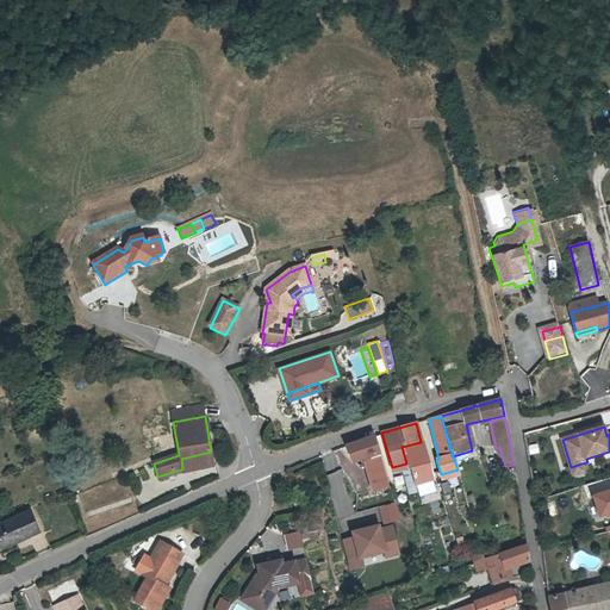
[(363,460),(373,490),(391,484),(375,436),(358,442),(363,460)]
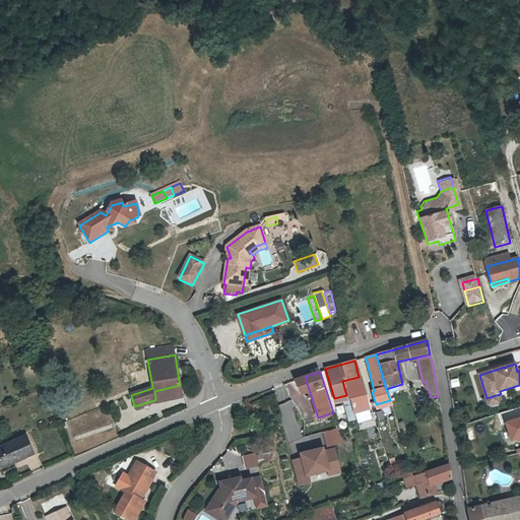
[(305,377),(295,381),(301,394),(310,392),(305,377)]
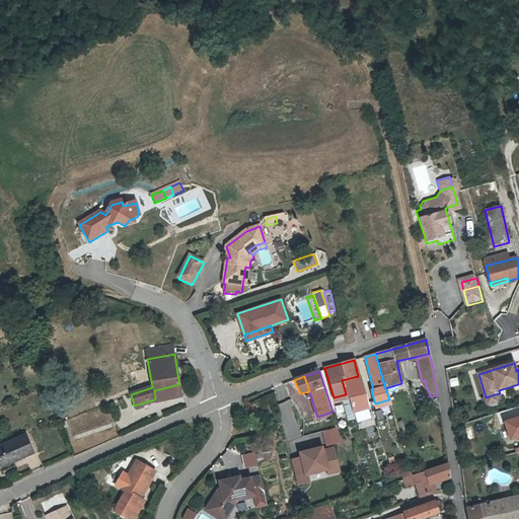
[(370,406),(358,376),(342,380),(346,394),(347,397),(348,398),(351,398),(351,399),(355,412),(370,406)]
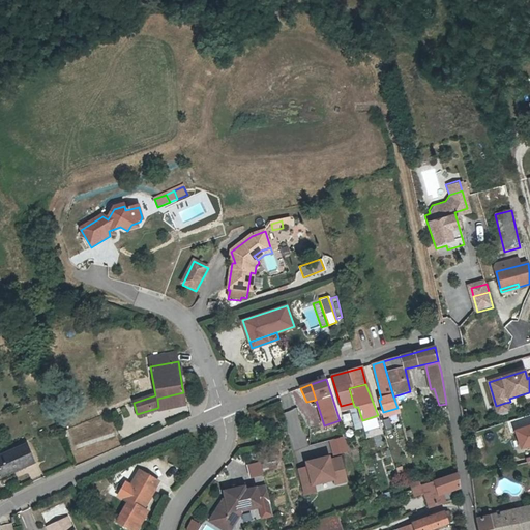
[(183,396),(183,392),(157,399),(158,407),(157,408),(158,411),(185,405),(183,396)]
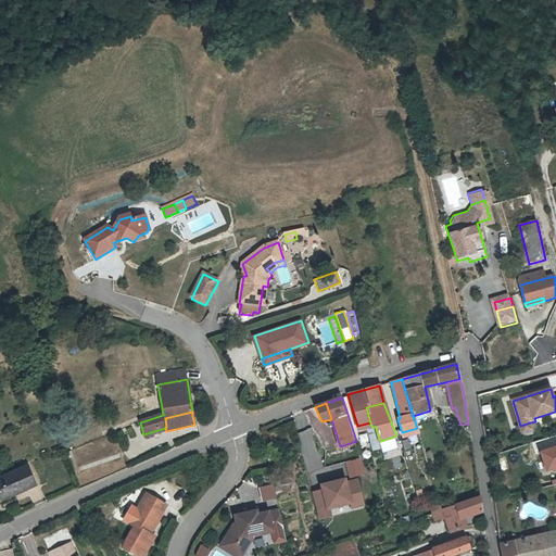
[(533,430),(530,422),(520,426),(522,433),(533,430)]
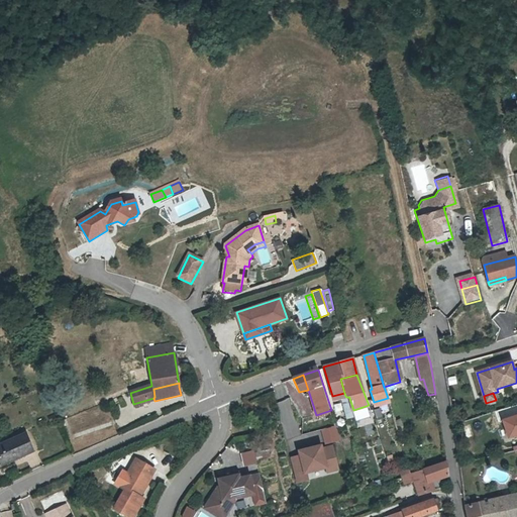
[(346,412),(353,410),(349,398),(343,400),(346,412)]
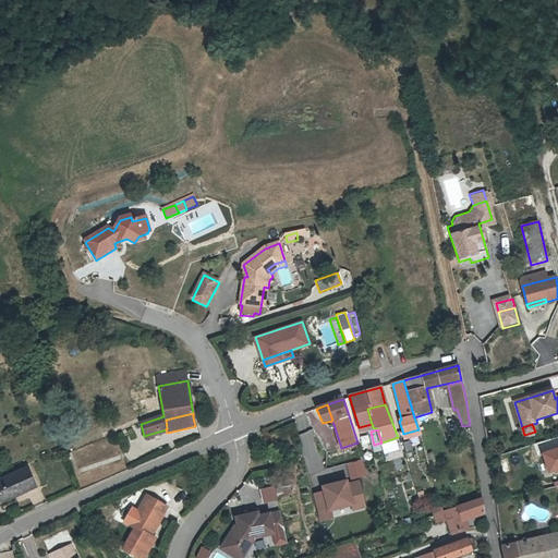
[(421,436),(419,429),(403,434),(405,440),(421,436)]
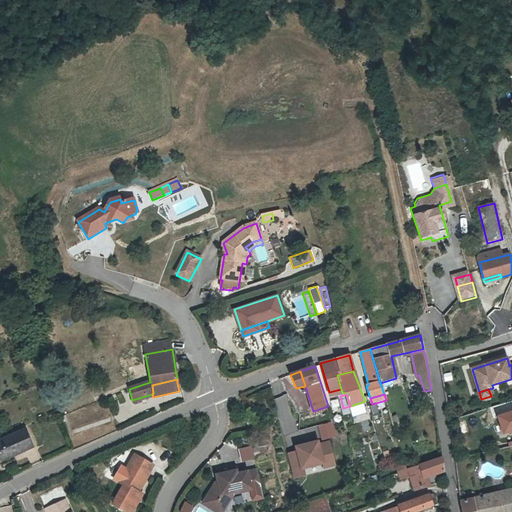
[(274,396),(275,411),(289,410),(288,395),(274,396)]
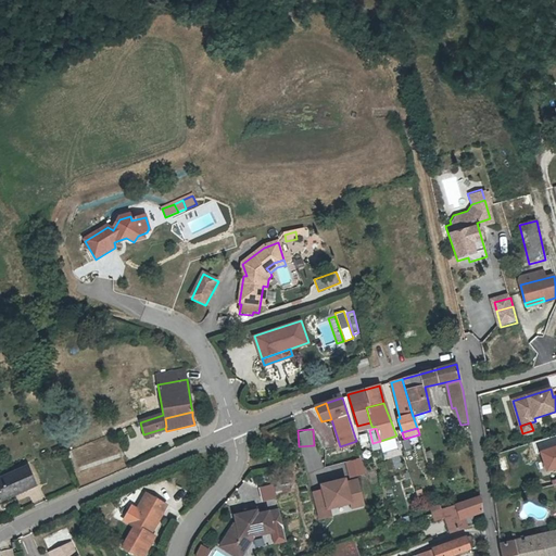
[(555,446),(539,452),(544,471),(554,469),(555,474),(555,446)]
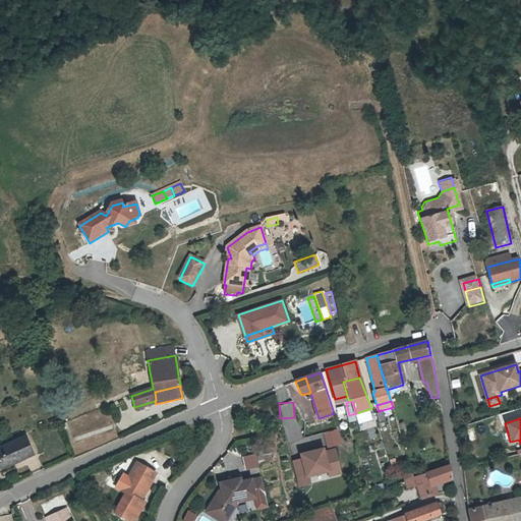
[(476,424),(478,431),(489,428),(487,421),(476,424)]
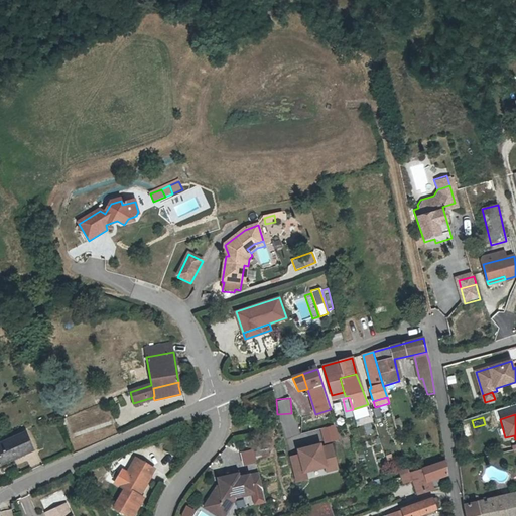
[(334,425),(319,429),(323,442),(337,438),(334,425)]
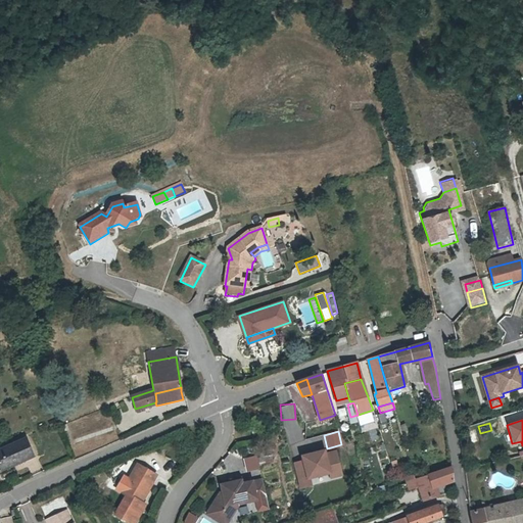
[(28,445),(26,440),(0,450),(0,465),(2,471),(34,458),(28,445)]
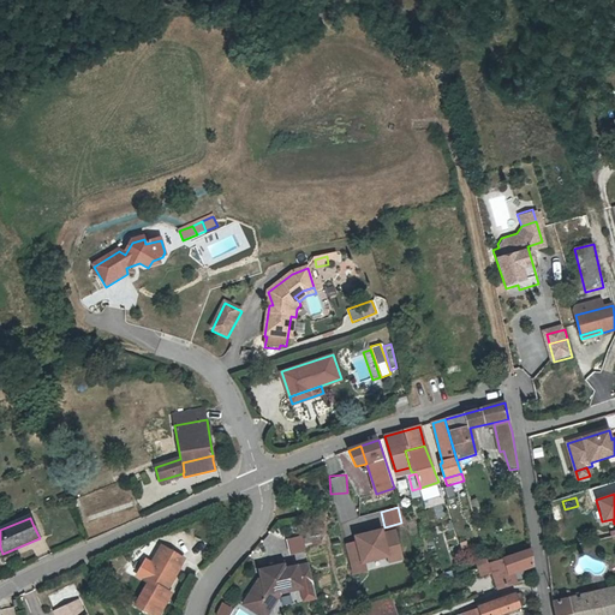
[(357,544),(345,547),(348,559),(352,575),(365,573),(364,565),(387,559),(388,563),(401,561),(395,533),(382,536),(374,538),(372,535),(354,538),(357,544)]
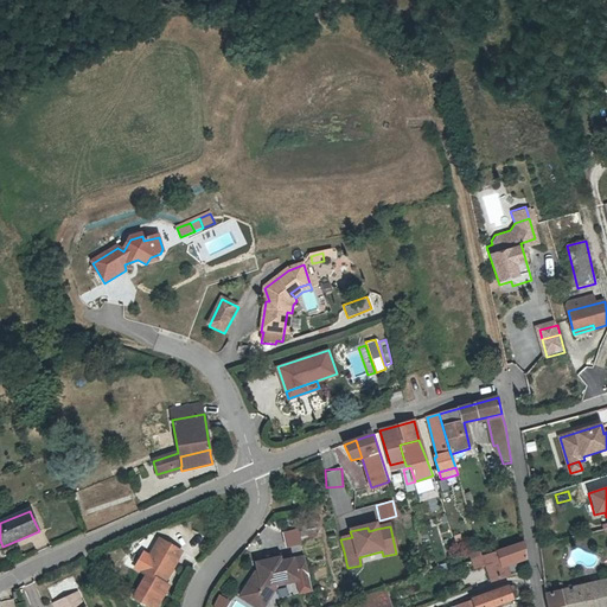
[(298,528),(281,531),(285,547),(300,543),(298,528)]
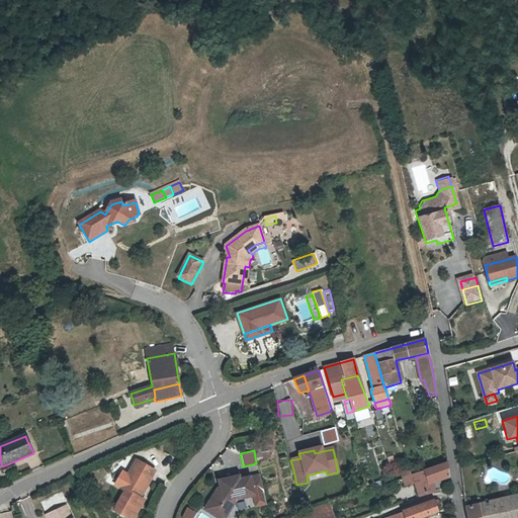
[(133,479),(125,490),(114,511),(126,517),(134,517),(144,501),(140,498),(151,479),(155,470),(137,460),(127,477),(133,479)]
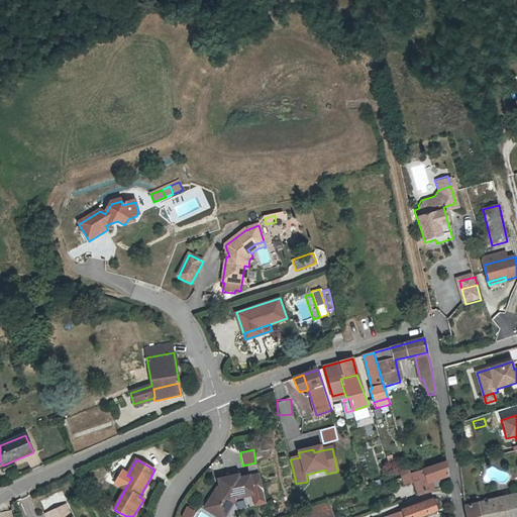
[(446,461),(411,475),(403,477),(403,478),(405,484),(413,481),(417,494),(417,496),(432,490),(429,481),(447,475),(446,461)]
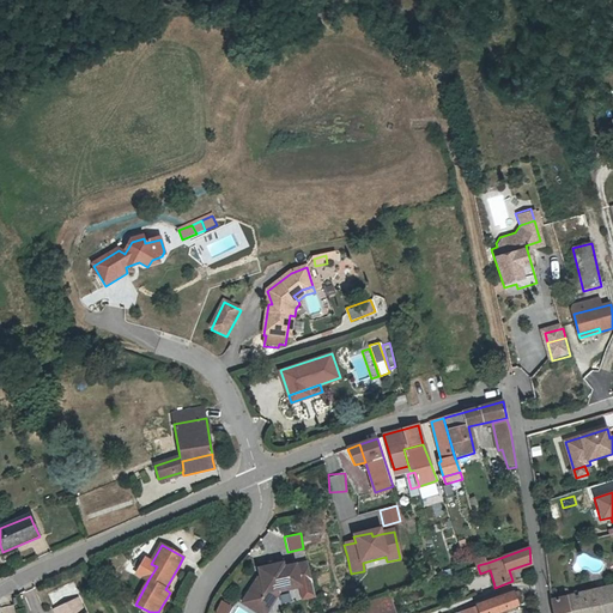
[(309,559),(311,570),(328,566),(326,556),(309,559)]
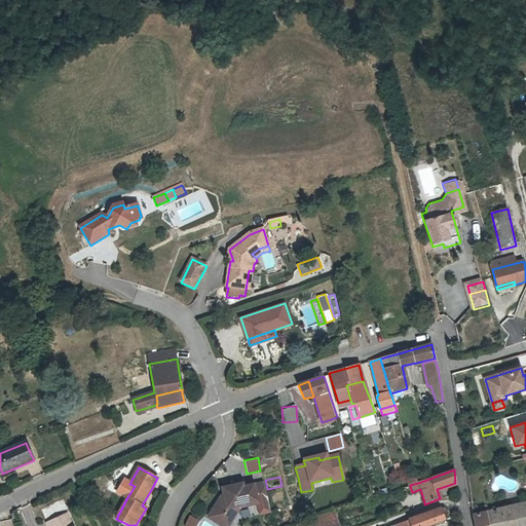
[(231,488),(223,490),(224,495),(222,495),(215,508),(233,520),(240,509),(239,505),(248,503),(248,505),(259,503),(255,484),(243,487),(242,481),(234,483),(235,485),(230,486),(231,488)]
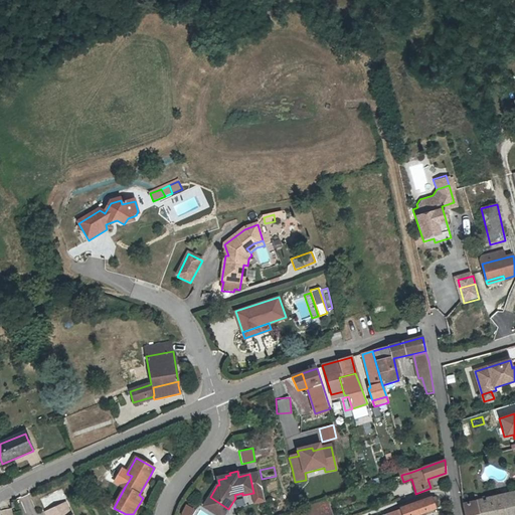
[(258,473),(249,474),(253,493),(262,491),(258,473)]
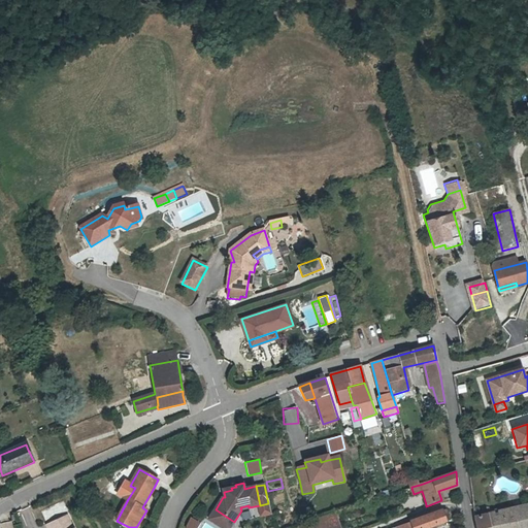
[(124,497),(128,499),(135,488),(130,486),(124,497)]
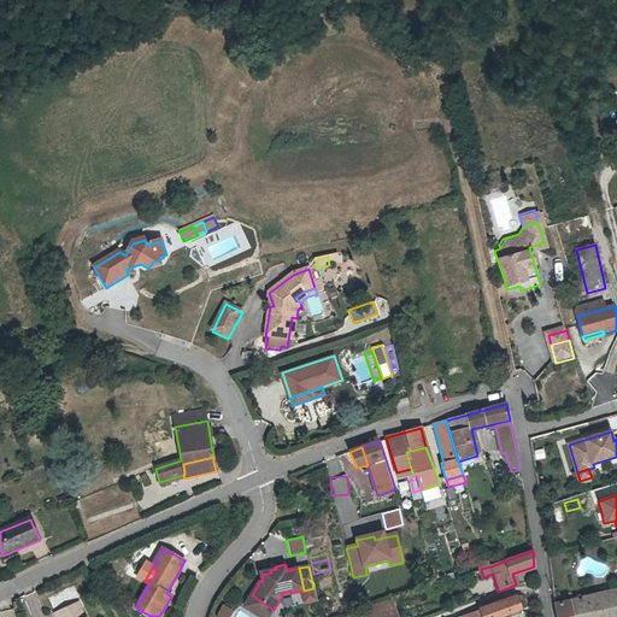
[(616,616),(616,589),(601,594),(556,605),(558,616),(580,616),(591,615),(591,616),(616,616)]
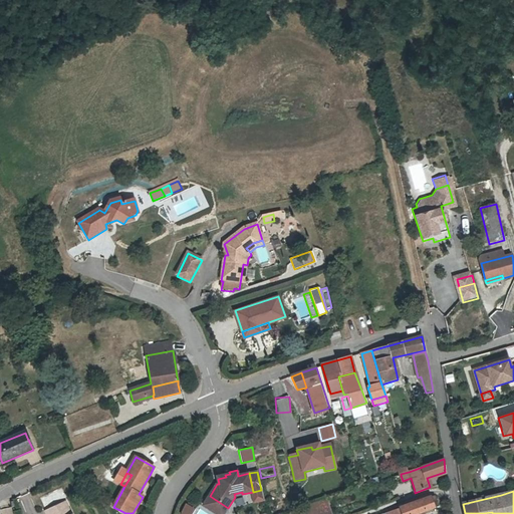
[(210,496),(204,506),(217,513),(224,513),(228,508),(210,496)]
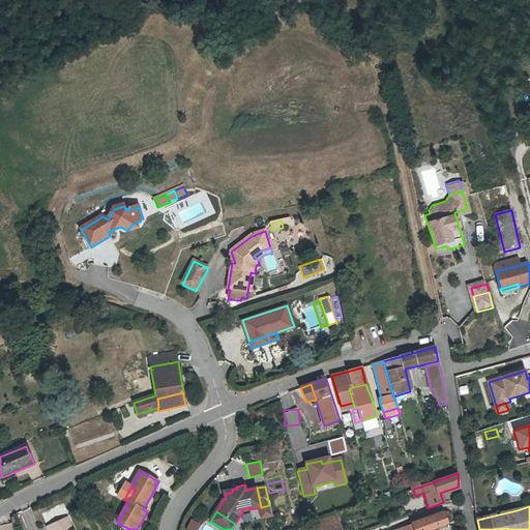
[(396,529),(428,529),(436,528),(445,524),(448,523),(444,512),(418,521),(396,529)]
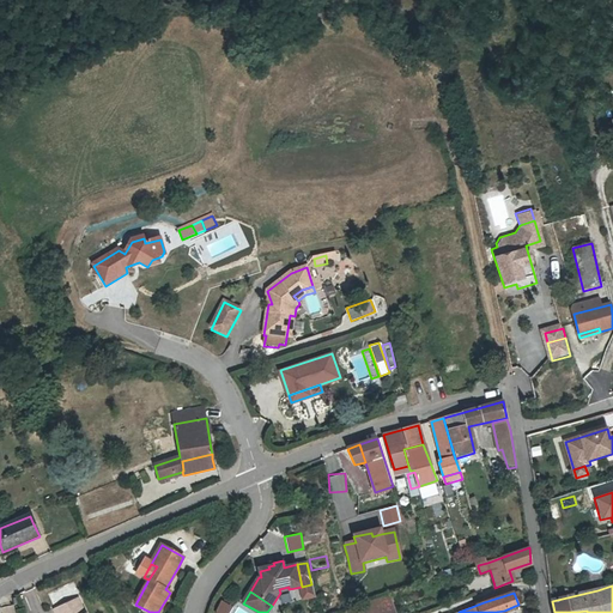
[(389,596),(375,602),(377,612),(393,612),(394,612),(389,596)]
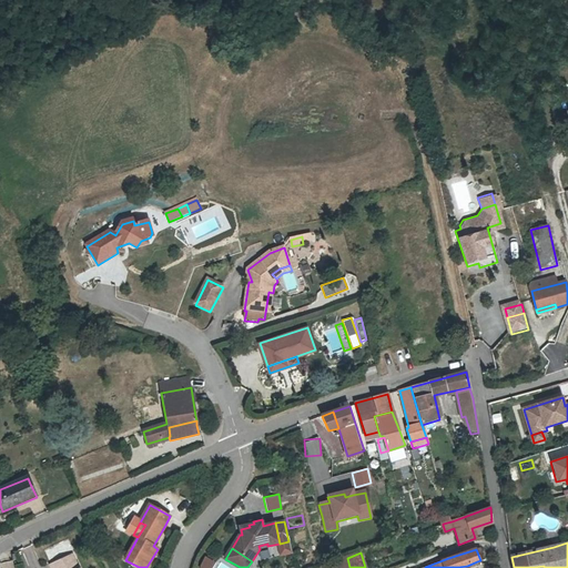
[(78,567),(72,556),(50,566),(51,567),(78,567)]
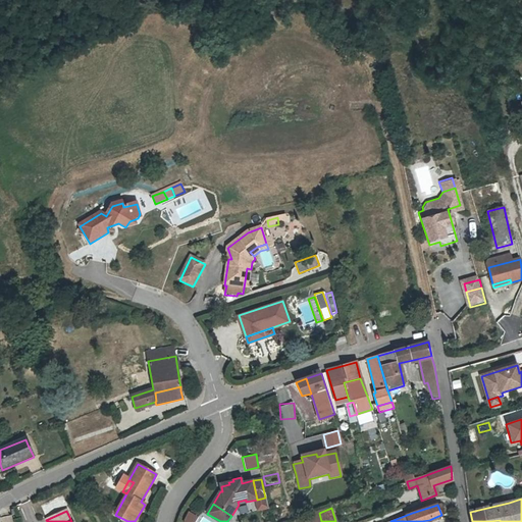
[(191,521),(195,516),(186,511),(179,521),(191,521)]
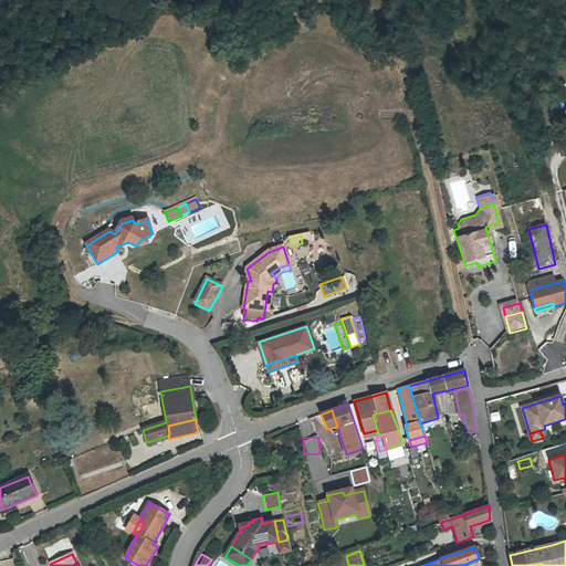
[(332,565),(348,565),(346,556),(331,561),(332,565)]
